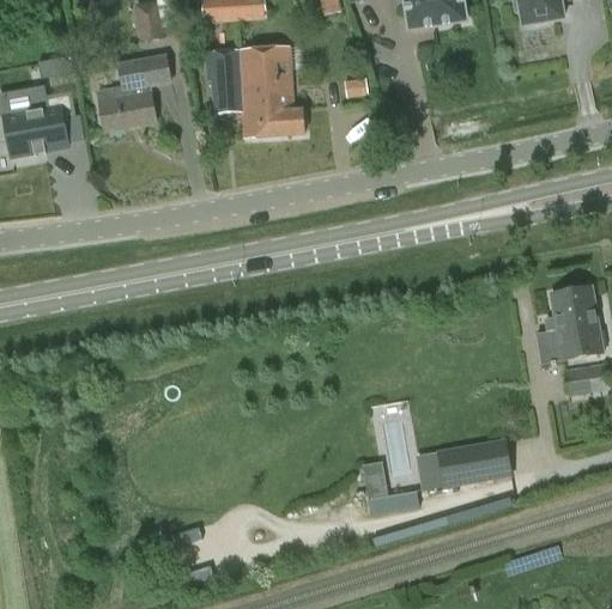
[(134,5),(140,42),(163,37),(156,0),(134,5)]
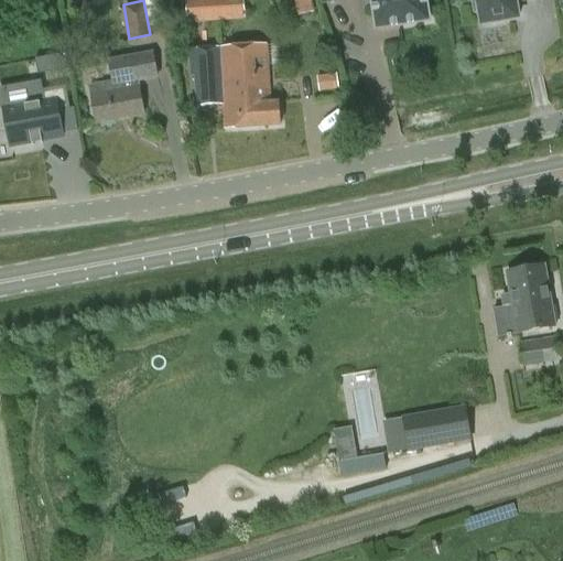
[(184,0),(186,21),(246,18),(244,0),(184,0)]
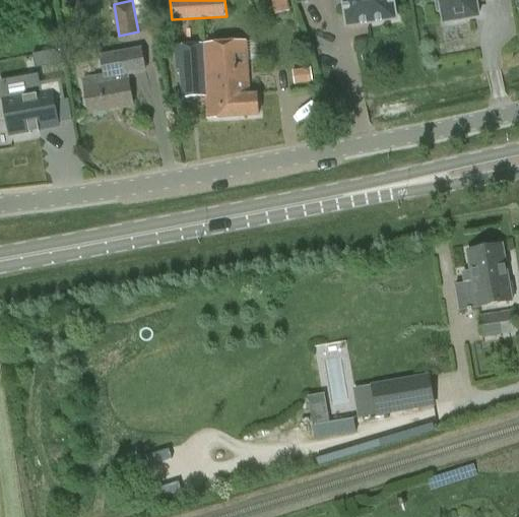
[(342,0),(346,24),(395,17),(392,0),(342,0)]
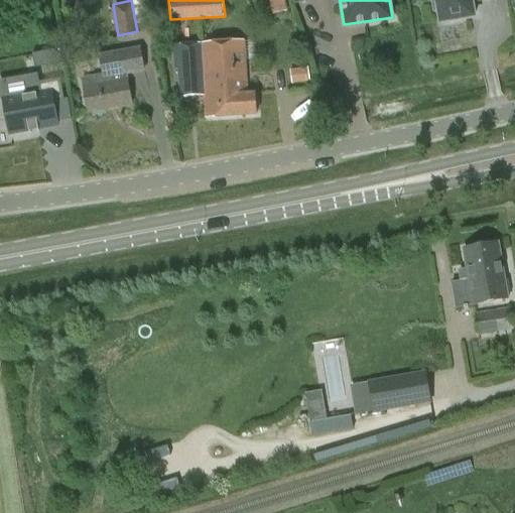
[(431,0),(432,9),(437,8),(439,21),(473,15),(470,0),(431,0)]
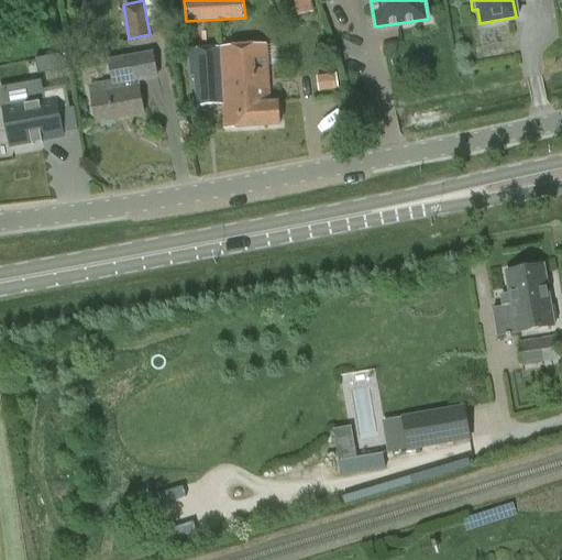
[(268,102),(264,43),(188,48),(190,75),(194,75),(196,105),(221,102),(222,127),(278,123),(276,101),(268,102)]
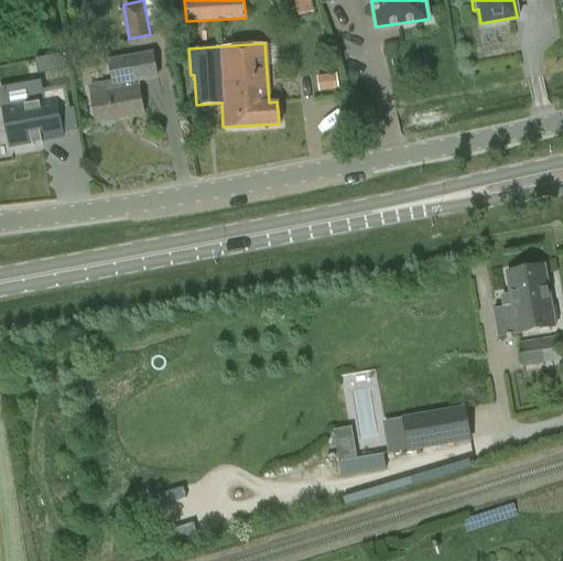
[(65,52),(52,54),(55,69),(67,66),(65,52)]
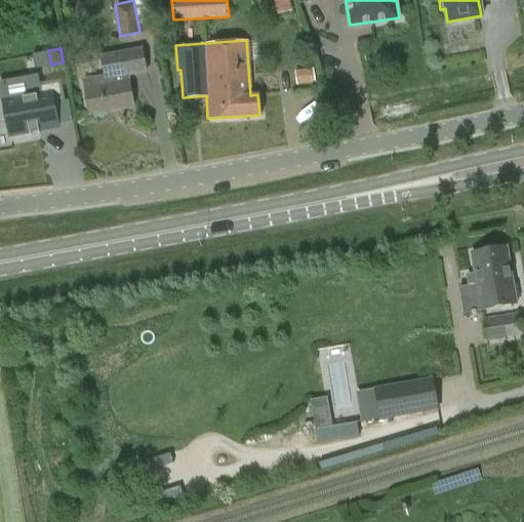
[(88,113),(132,105),(122,48),(99,53),(103,73),(82,77),(88,113)]
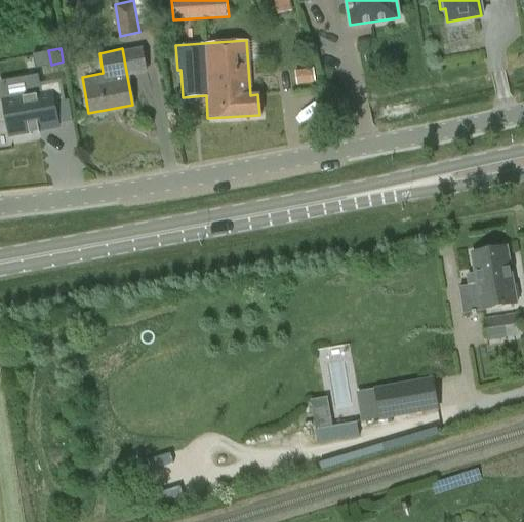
[(57,126),(57,122),(53,101),(65,98),(61,78),(37,82),(36,76),(0,82),(9,134),(29,131),(29,133),(31,132),(30,130),(37,129),(38,131),(39,131),(39,129),(57,126)]
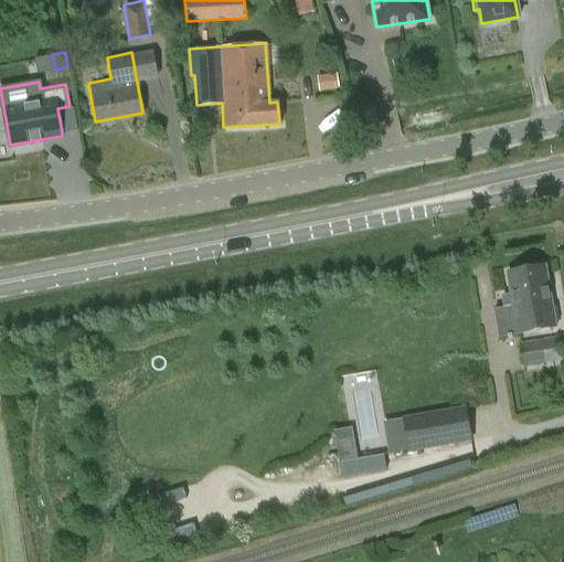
[(512,300),(550,294),(545,264),(507,271),(512,300)]
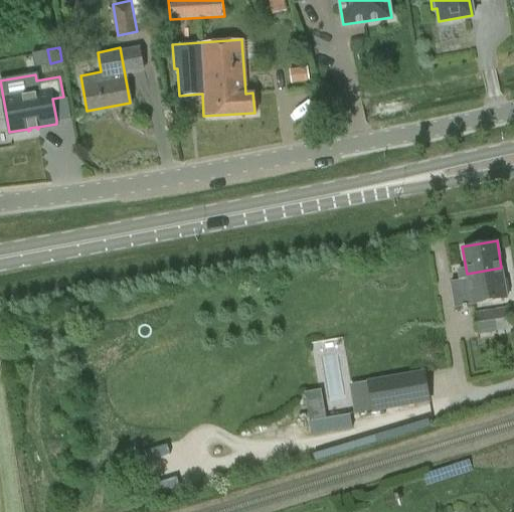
[(501,268),(467,274),(471,302),(506,296),(501,268)]
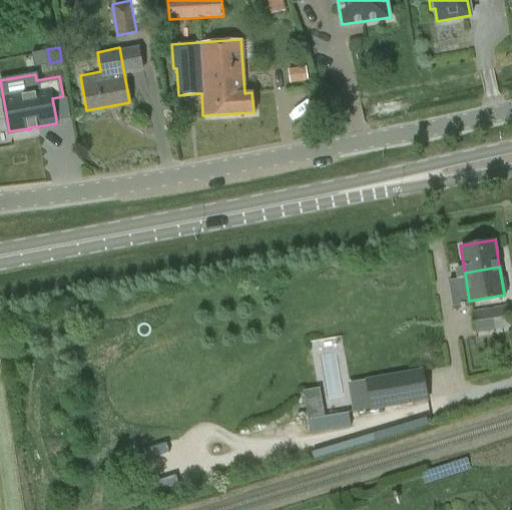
[(366,377),(371,408),(429,399),(424,367),(366,377)]
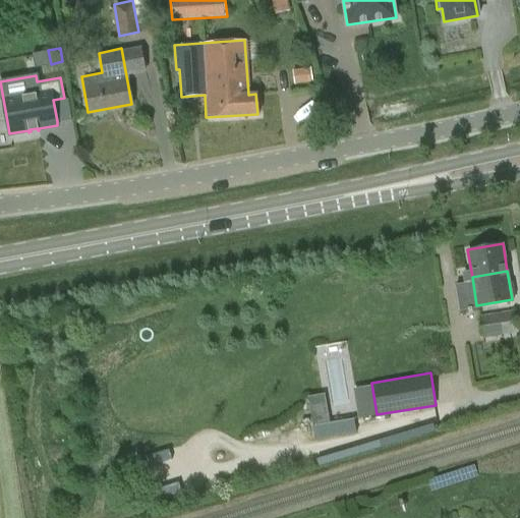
[(328,390),(310,392),(315,436),(360,430),(356,398),(329,401),(328,390)]
